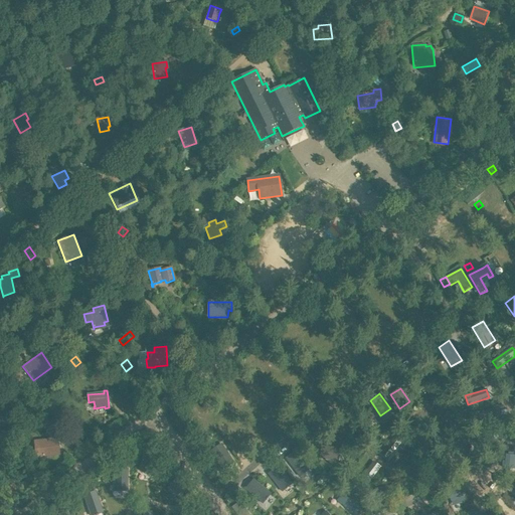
[(361,404),(352,412),(365,425),(373,417),(361,404)]
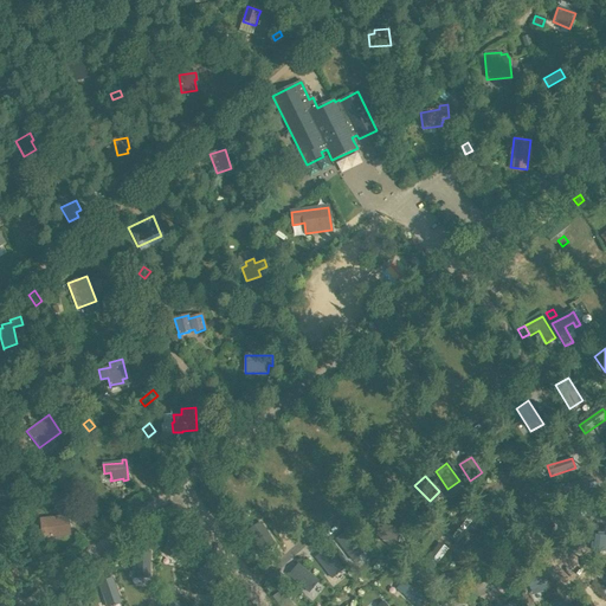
[(555,491),(555,497),(562,497),(562,496),(585,492),(584,483),(555,487),(555,491)]
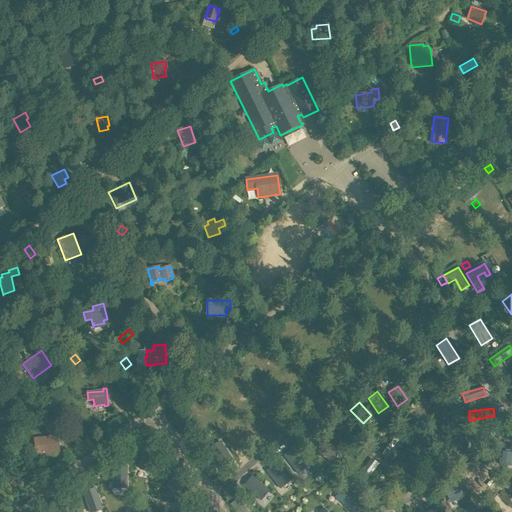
[(342,422),(335,432),(348,440),(355,431),(342,422)]
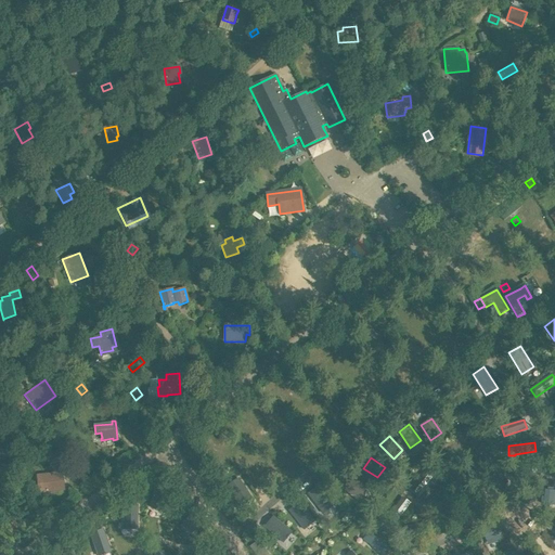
[(495,462),(487,467),(500,488),(508,482),(495,462)]
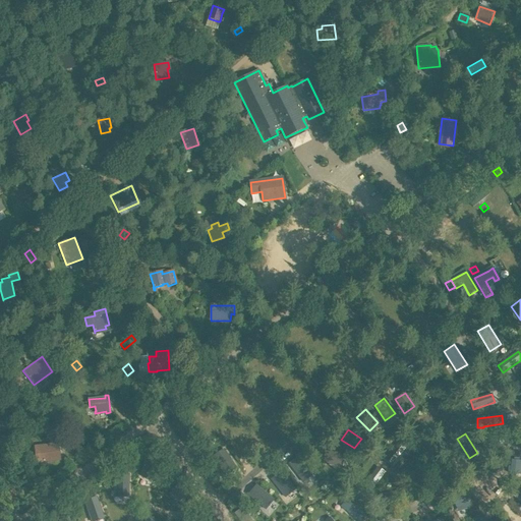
[(160,439),(156,443),(159,447),(164,444),(160,439)]
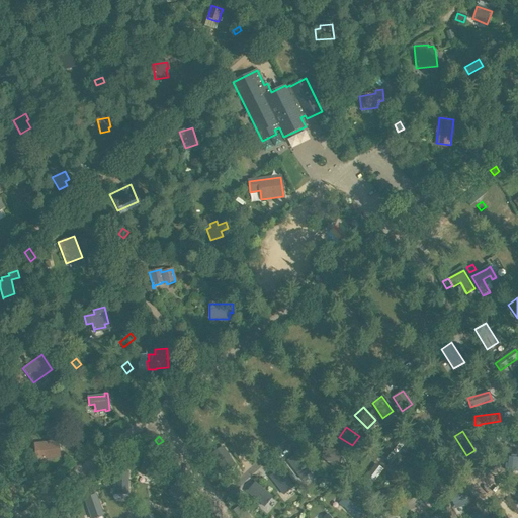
[(398,438),(383,455),(390,461),(405,444),(398,438)]
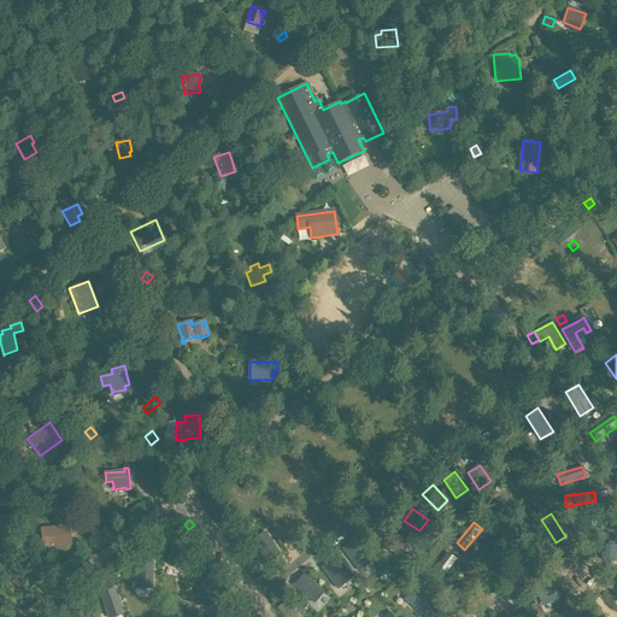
[(65,527),(47,529),(47,536),(50,536),(52,547),(71,545),(69,530),(69,527),(65,527)]
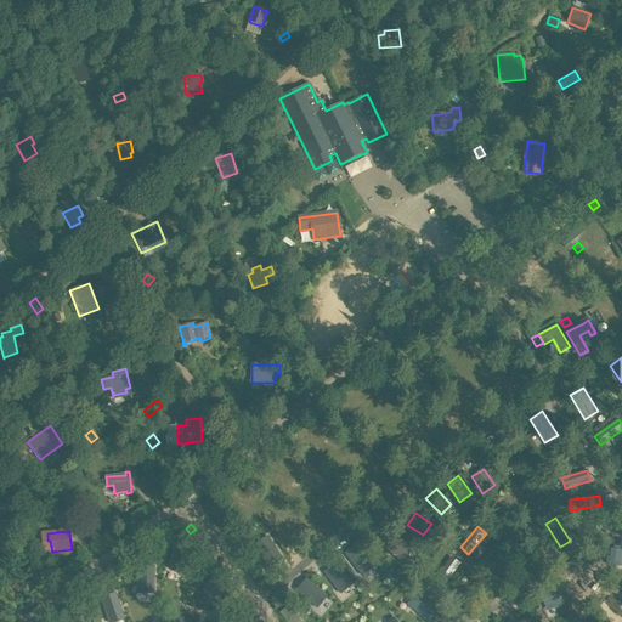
[(536,532),(525,535),(533,560),(543,558),(536,532)]
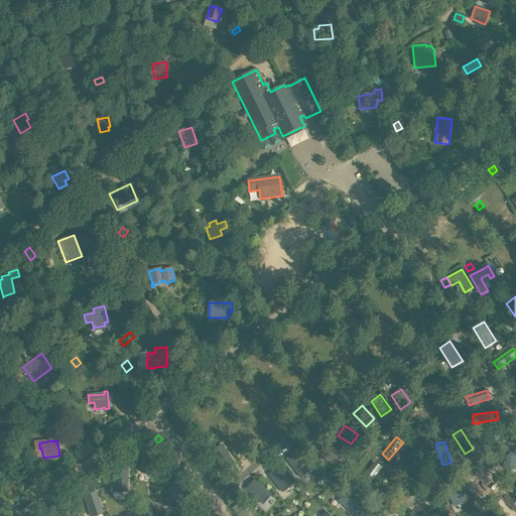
[(222,445),(211,453),(224,471),(228,469),(230,468),(230,467),(234,464),(222,445)]
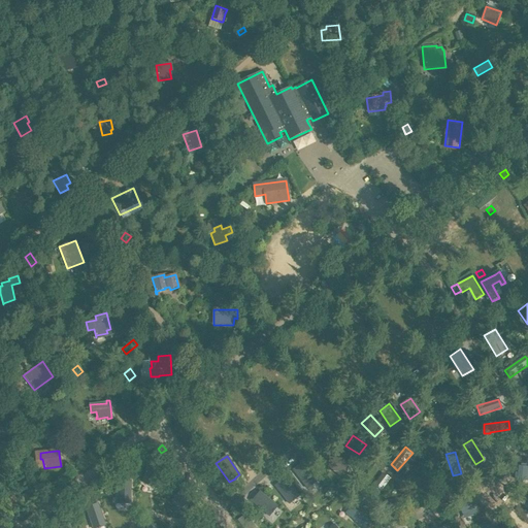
[(329,458),(327,470),(345,472),(347,460),(329,458)]
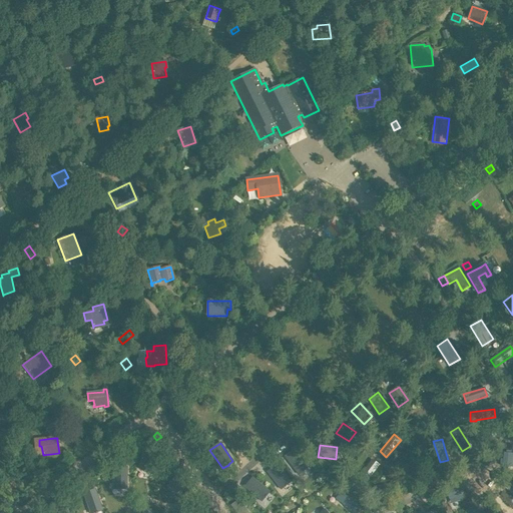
[(411,447),(410,468),(418,469),(420,447),(411,447)]
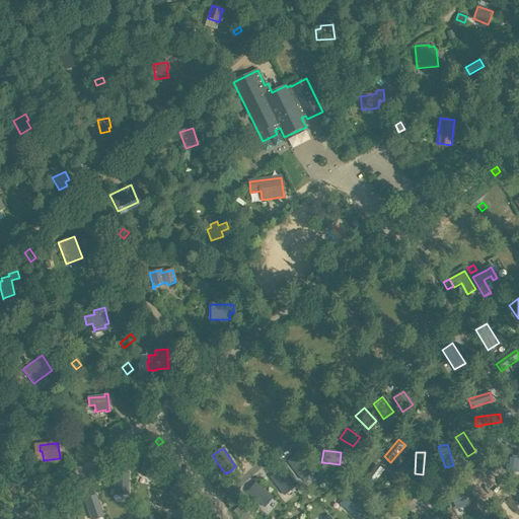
[(148,453),(141,474),(146,475),(145,476),(148,477),(148,476),(153,478),(160,457),(148,453)]
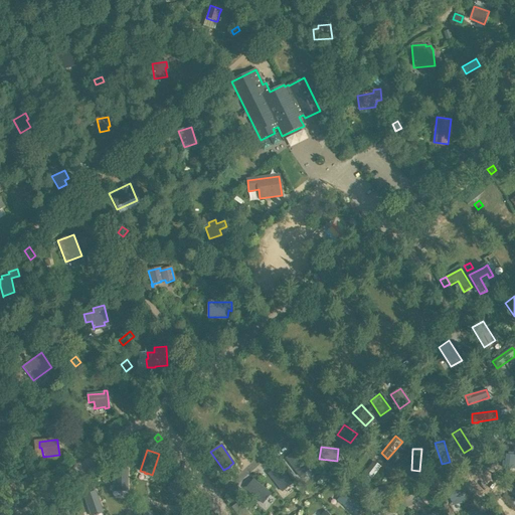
[(296,451),(286,459),(300,477),(310,469),(296,451)]
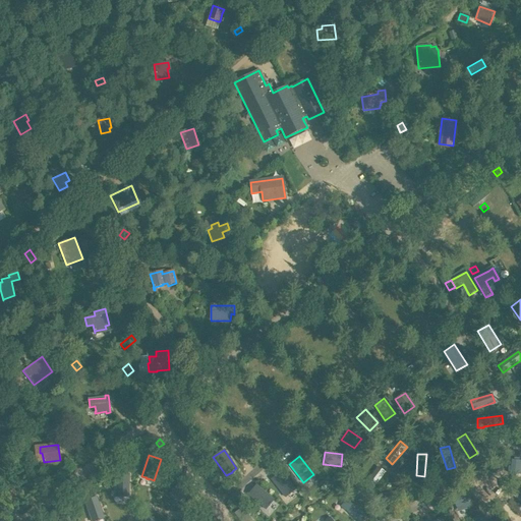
[(378,467),(362,486),(370,491),(385,472),(378,467)]
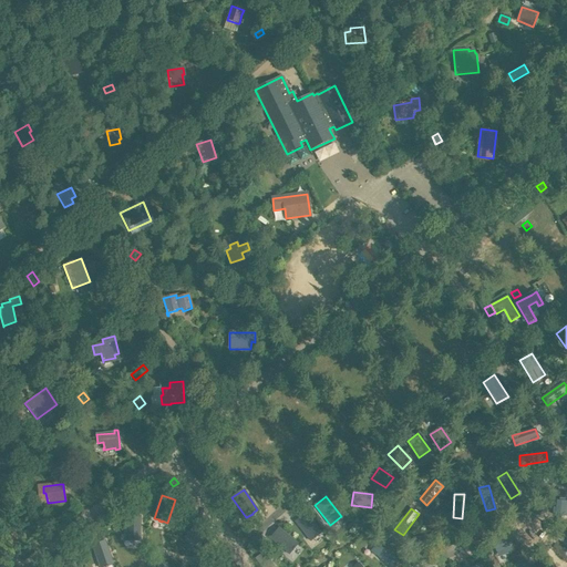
[(307,514),(296,523),(310,542),(315,538),(316,538),(318,537),(317,536),(321,533),(307,514)]
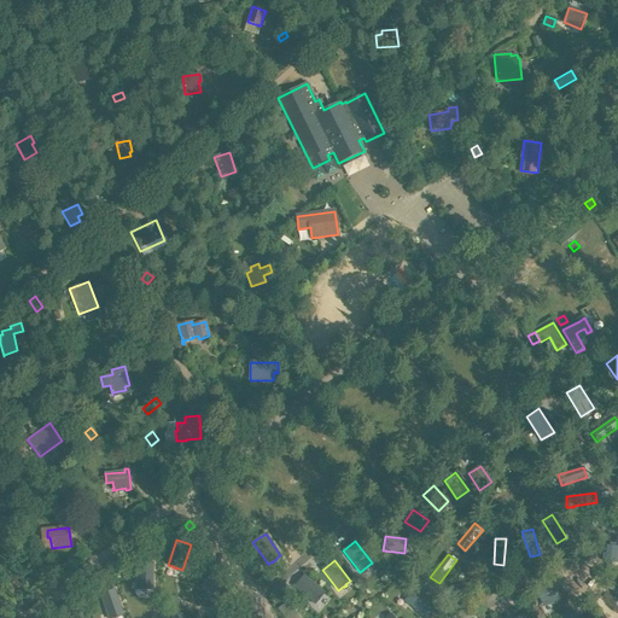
[(138,564),(138,590),(144,590),(146,590),(152,590),(152,564),(138,564)]
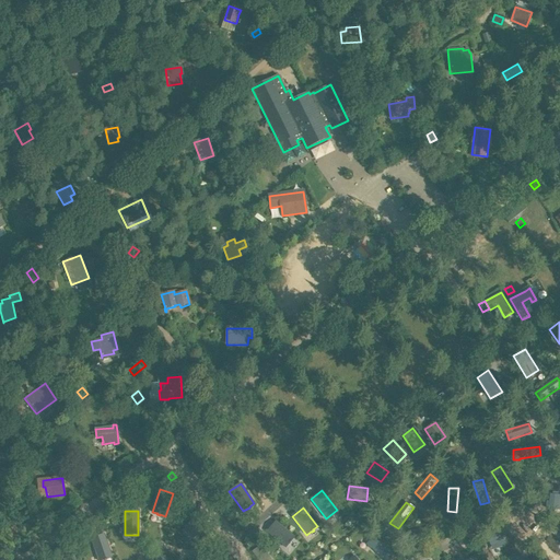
[(190,520),(185,526),(185,527),(195,536),(196,537),(197,536),(198,537),(201,534),(200,533),(201,531),(197,525),(198,524),(194,518),(191,521),(190,520)]
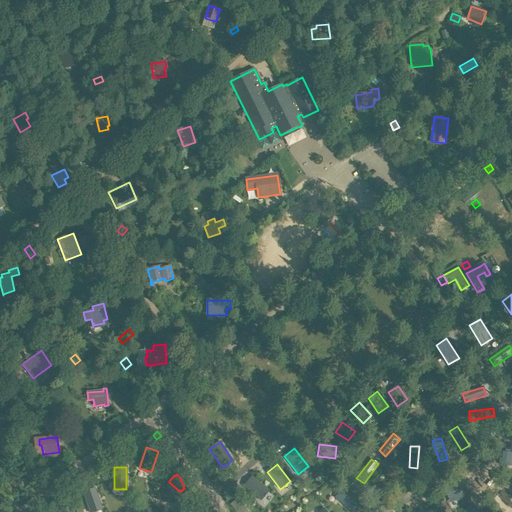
[(252,477),(244,487),(261,501),(264,497),(265,497),(266,495),(269,491),(252,477)]
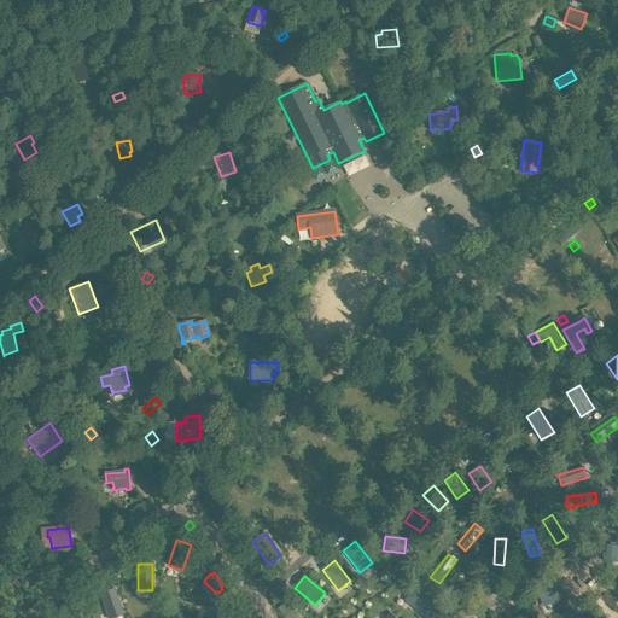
[(478,582),(453,587),(455,598),(481,592),(478,582)]
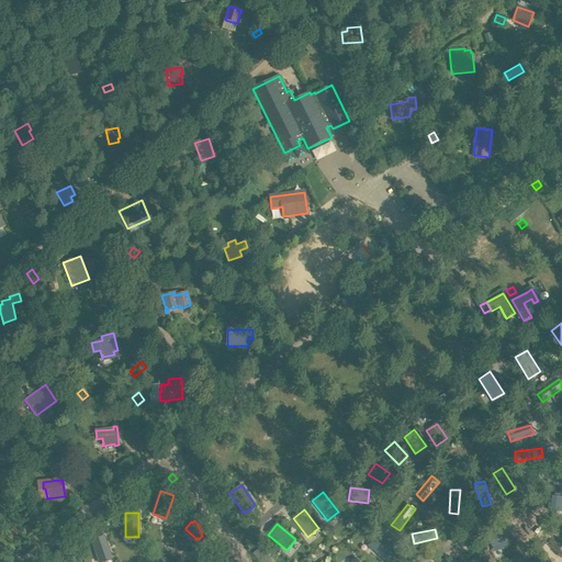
[(104,537),(91,541),(98,561),(107,561),(108,561),(112,560),(104,537)]
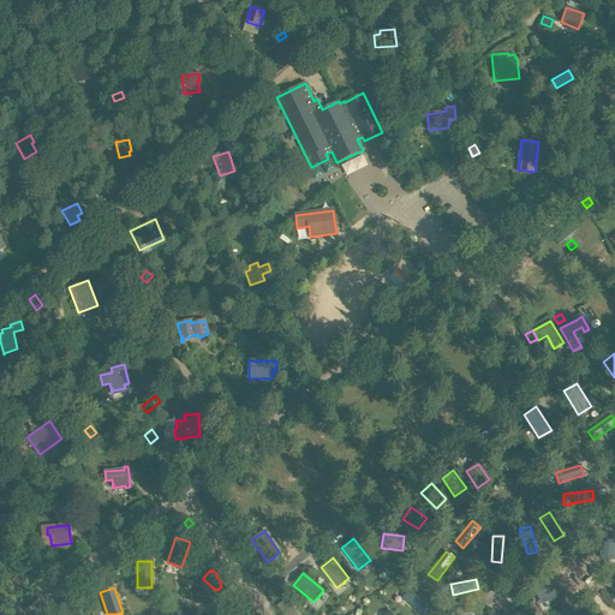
[(407,592),(402,598),(407,603),(407,602),(421,614),(430,614),(434,611),(411,590),(408,593),(407,592)]
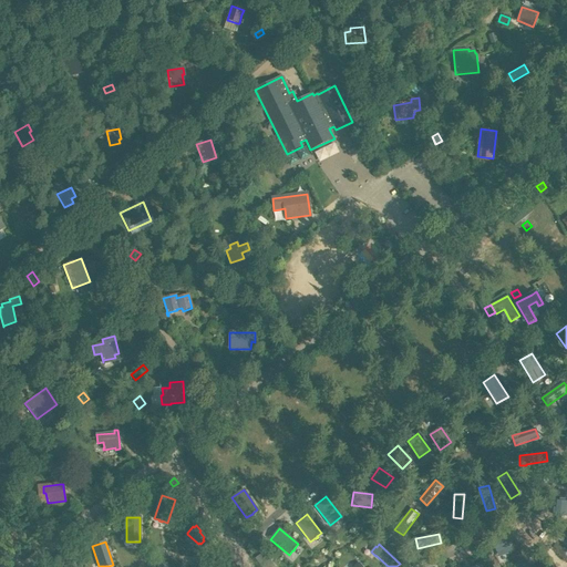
[(274,566),(263,552),(254,558),(259,566),(274,566)]
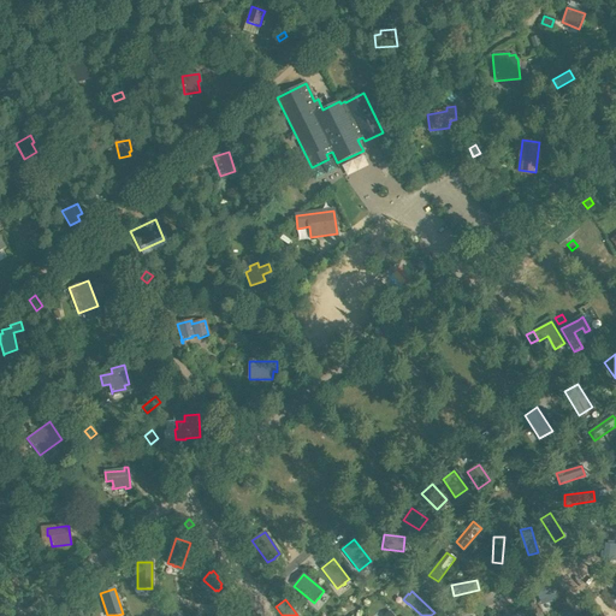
[(221,606),(213,611),(214,612),(215,615),(227,615),(226,614),(229,612),(225,605),(223,608),(221,606)]
